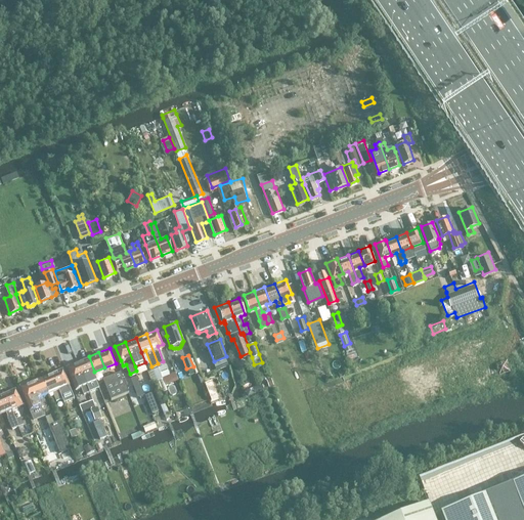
[(86,357),(79,360),(84,376),(88,388),(89,389),(99,385),(94,372),(89,356),(86,357)]
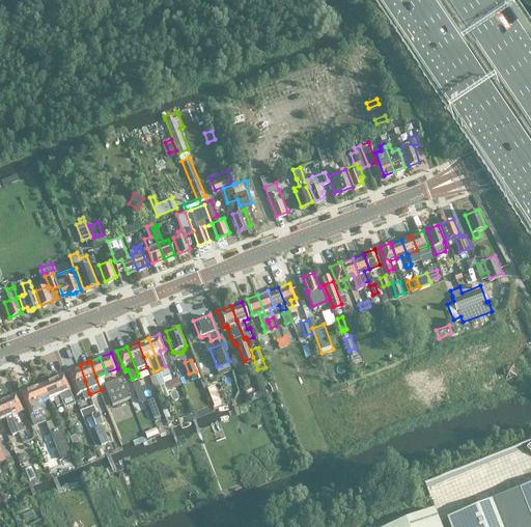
[(519,382),(512,361),(501,364),(508,385),(519,382)]
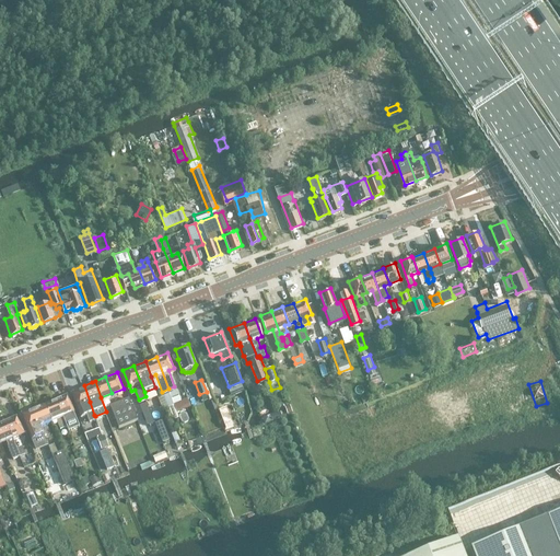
[(84,385),(72,390),(81,414),(86,412),(90,418),(95,416),(94,415),(90,402),(84,385)]
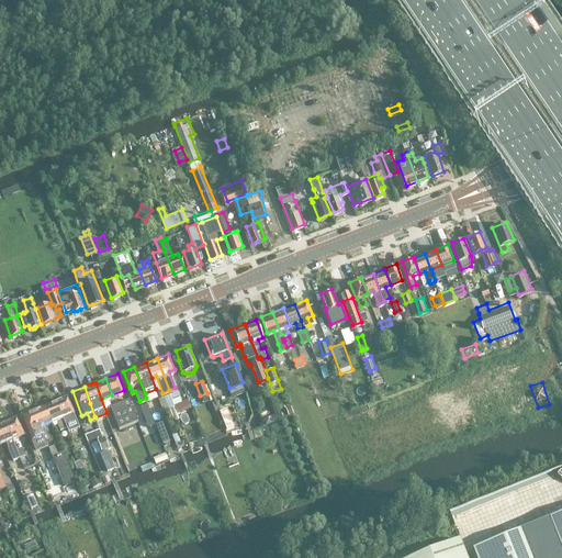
[(180,399),(181,399),(178,389),(170,392),(173,401),(180,399)]
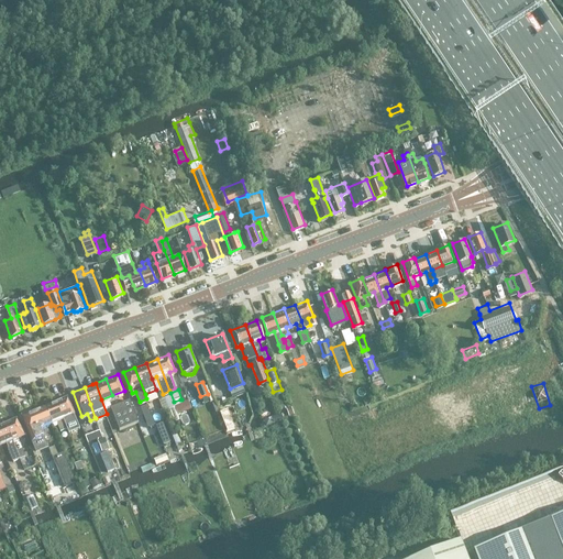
[(170,393),(159,397),(164,408),(175,404),(174,402),(170,393)]
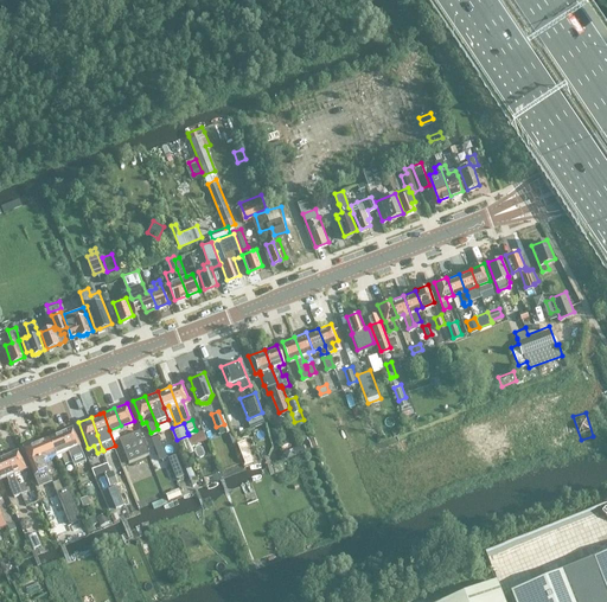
[(85,459),(80,442),(72,426),(59,430),(71,459),(74,463),(85,459)]
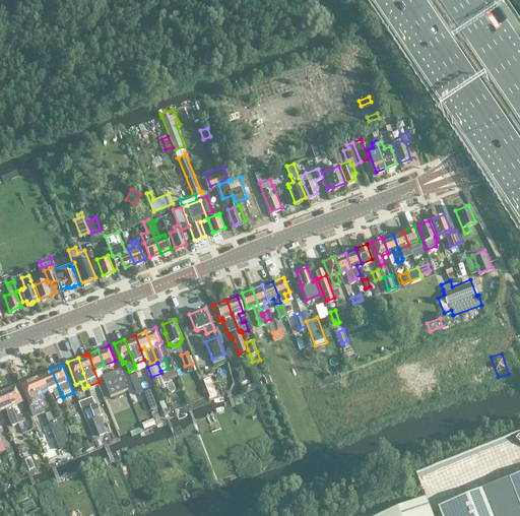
[(120,367),(108,372),(107,372),(115,391),(128,386),(120,367)]
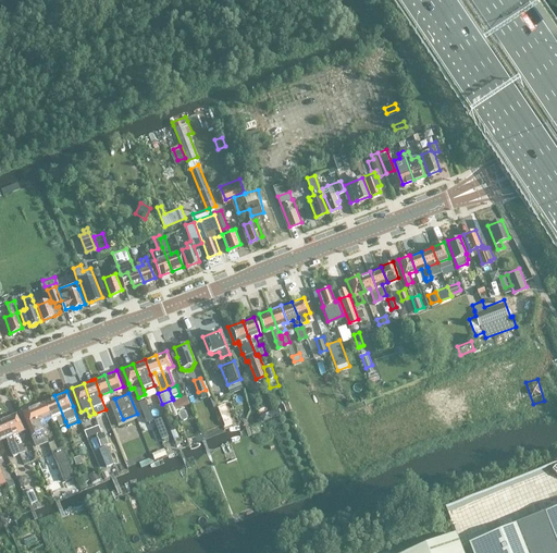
[(65,421),(54,395),(44,400),(51,416),(56,414),(60,424),(65,421)]
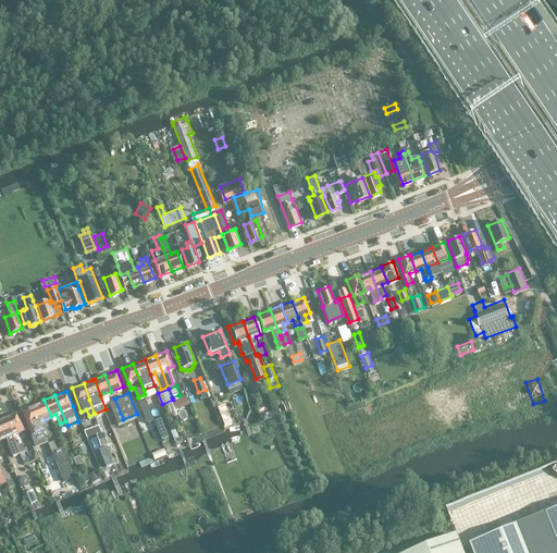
[(150,408),(150,409),(156,407),(151,395),(146,396),(151,408),(150,408)]
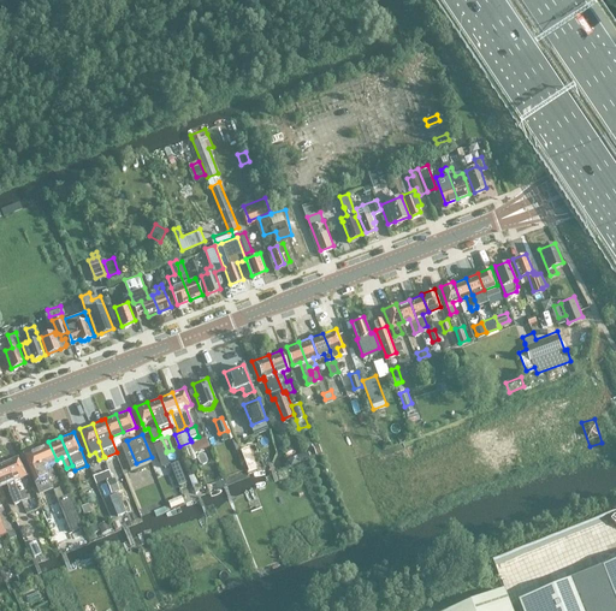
[(197,437),(190,439),(191,442),(194,449),(201,446),(197,437)]
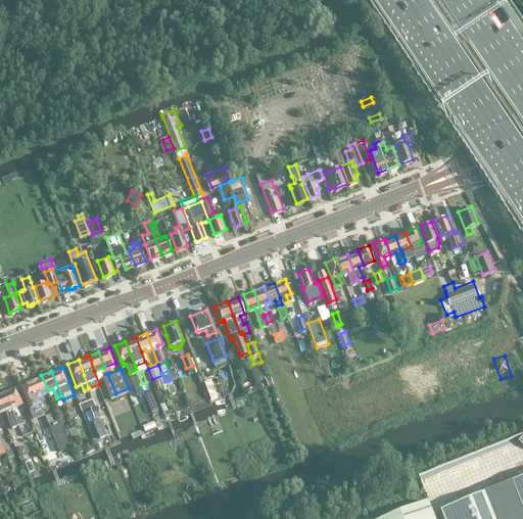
[(137,373),(131,375),(138,393),(144,391),(141,384),(141,383),(137,373)]
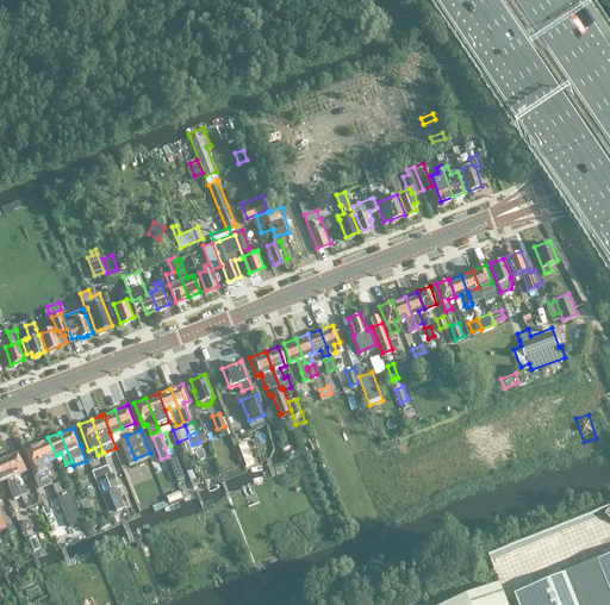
[(135,459),(125,436),(119,438),(129,461),(135,459)]
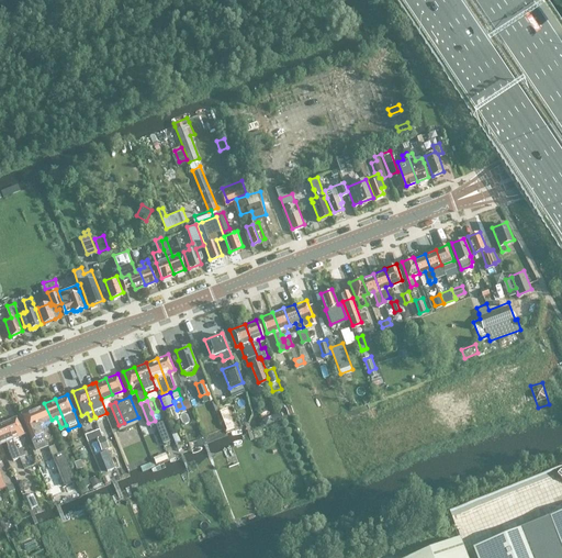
[(34,408),(45,434),(51,432),(46,421),(52,420),(44,403),(34,408)]
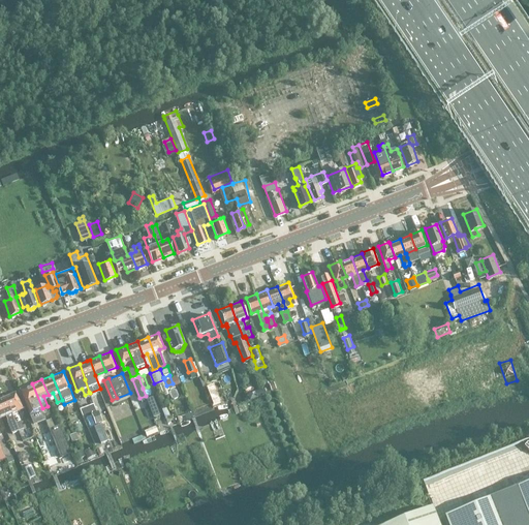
[(214,381),(206,384),(213,402),(220,399),(214,381)]
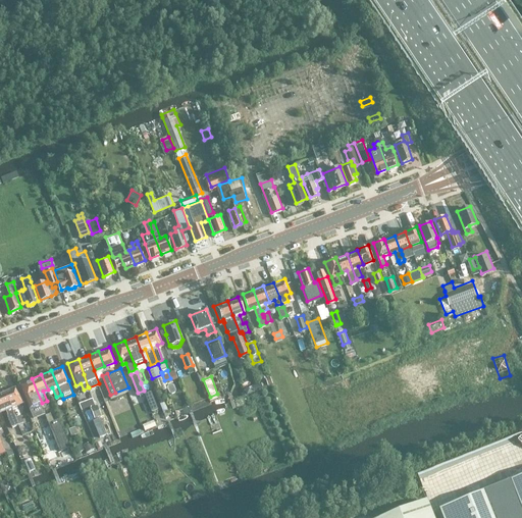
[(42,403),(32,378),(20,382),(28,398),(32,396),(36,405),(42,403)]
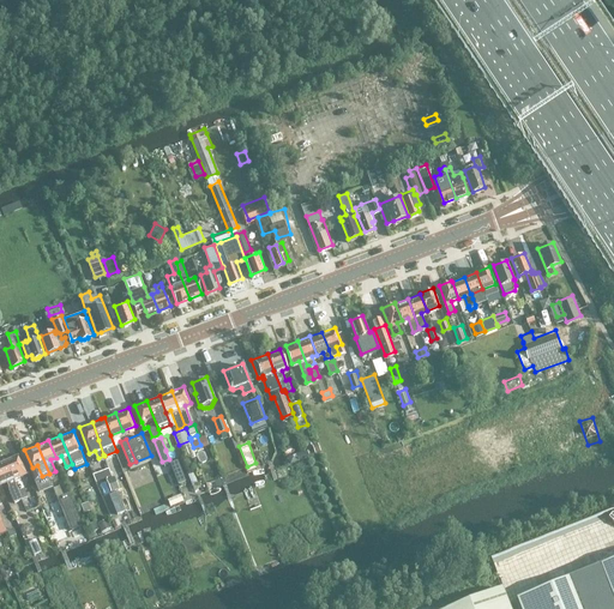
[(305,447),(296,451),(299,457),(307,454),(305,447)]
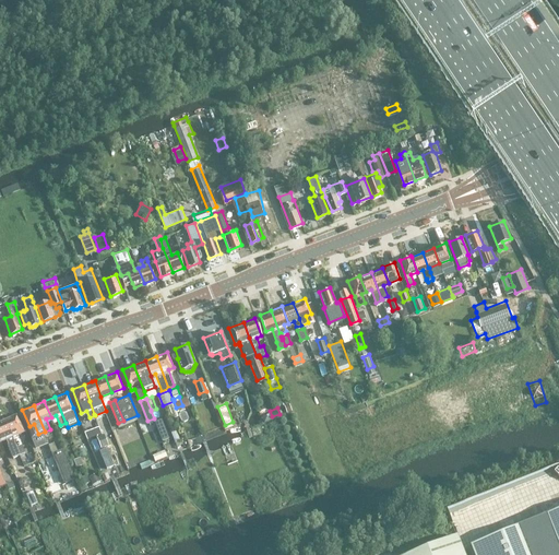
[(12,434),(23,428),(15,413),(4,418),(12,434)]
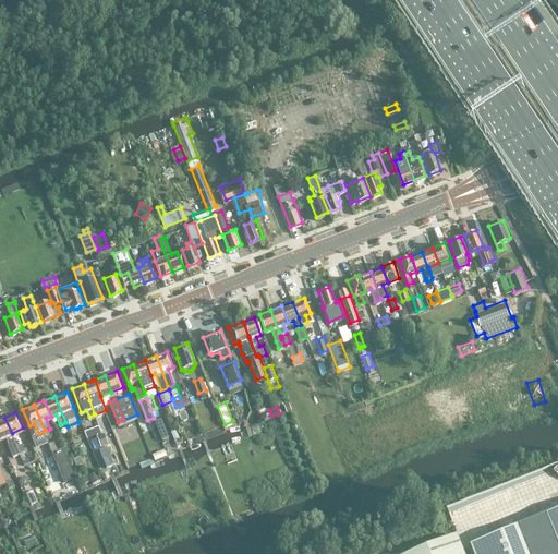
[(161,417),(155,419),(161,437),(169,435),(161,417)]
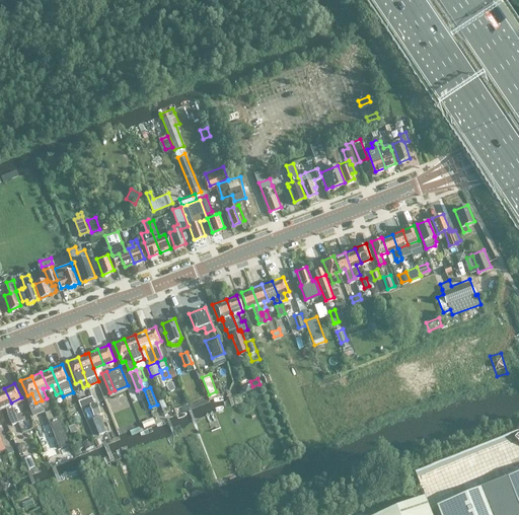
[(11,402),(4,388),(0,389),(0,406),(0,407),(5,405),(6,407),(5,408),(11,422),(18,419),(14,411),(11,402)]
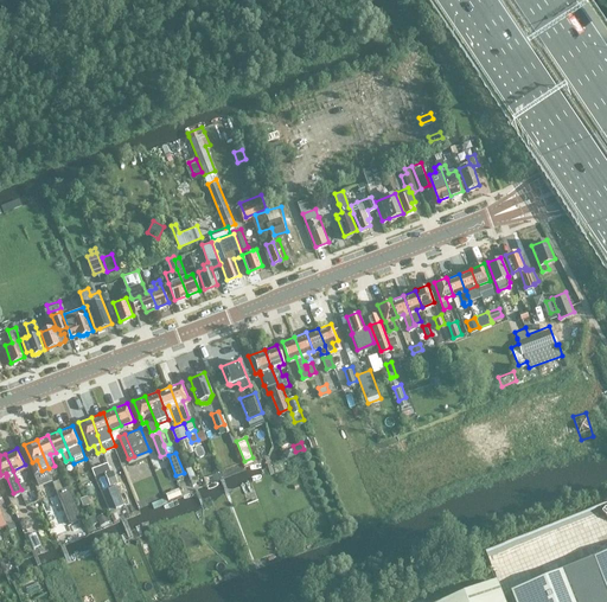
[(102,471),(110,467),(107,460),(100,462),(102,471)]
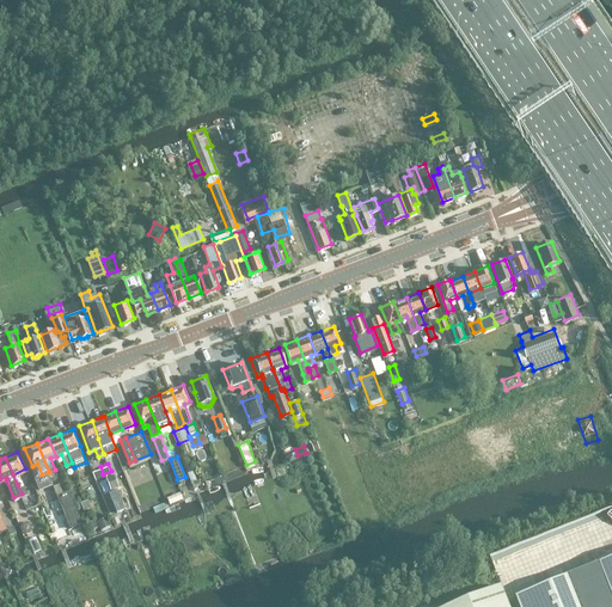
[(114,472),(105,476),(110,486),(117,483),(114,472)]
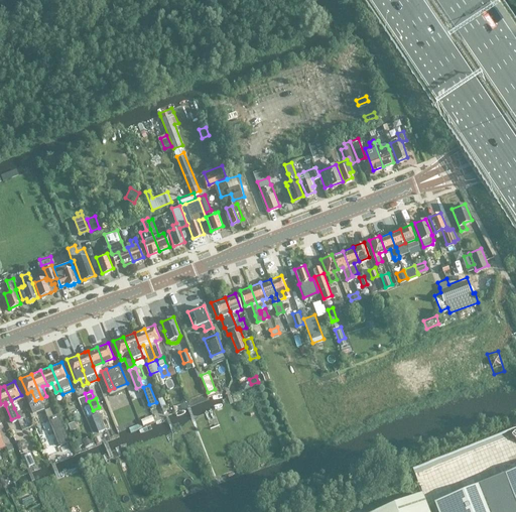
[(45,408),(41,400),(35,403),(41,418),(48,415),(45,408)]
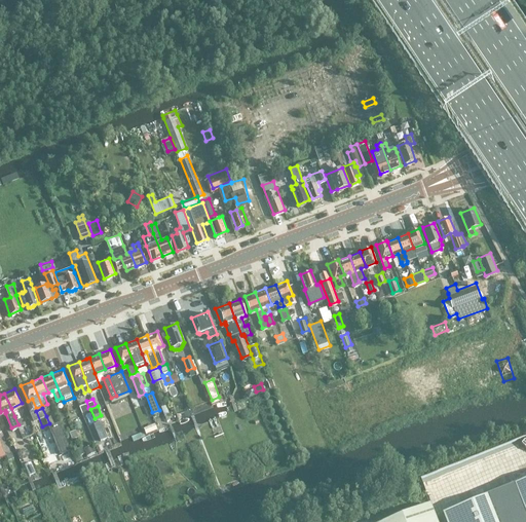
[(95,422),(101,438),(108,435),(101,419),(95,422)]
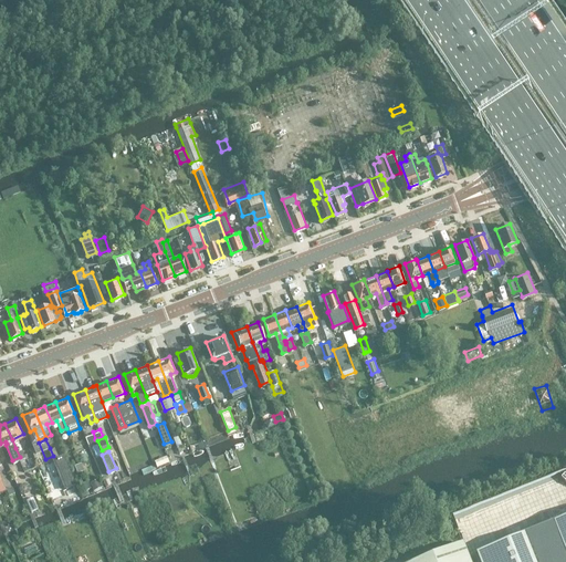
[(64,453),(53,457),(65,486),(75,482),(64,453)]
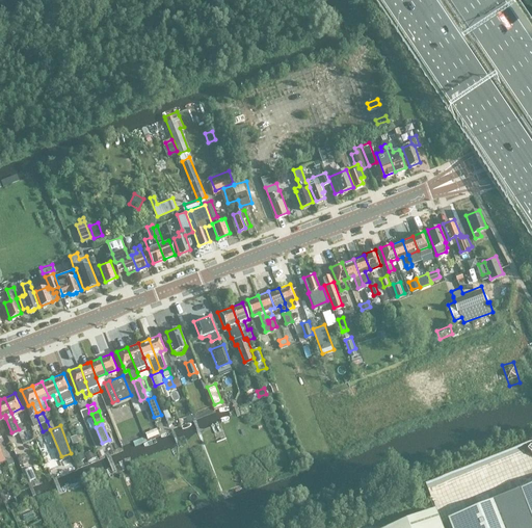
[(34,431),(37,440),(43,438),(40,428),(34,431)]
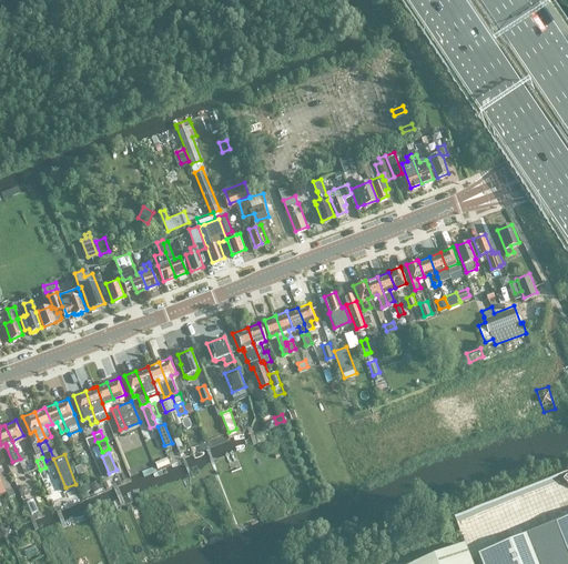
[(100,477),(90,482),(93,490),(103,485),(100,477)]
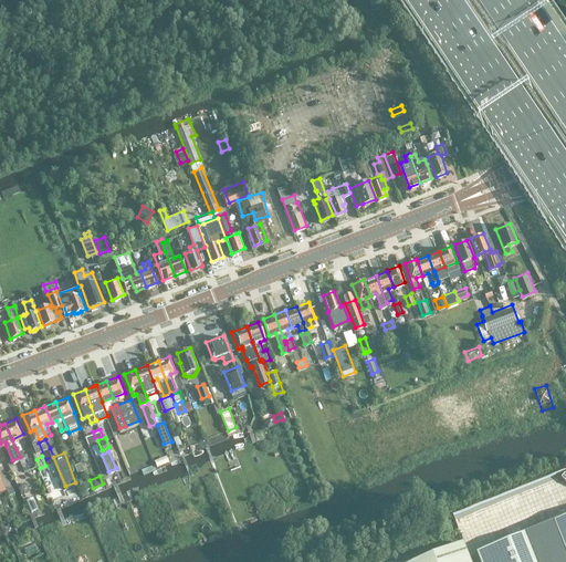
[(21,481),(19,486),(21,489),(24,491),(28,489),(30,486),(28,482),(24,480),(21,481)]
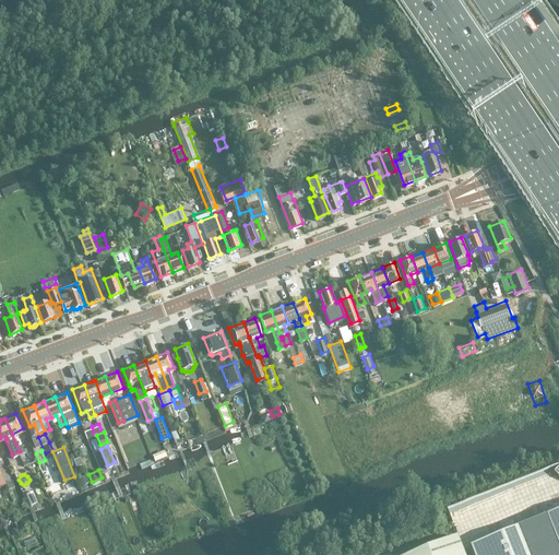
[(514,526),(471,544),(474,554),(558,554),(558,508),(547,512),(514,526)]
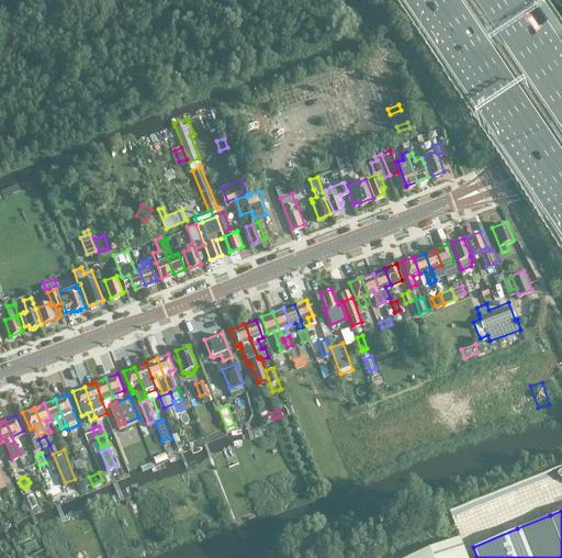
[(467,557),(459,537),(406,557),(467,557)]
